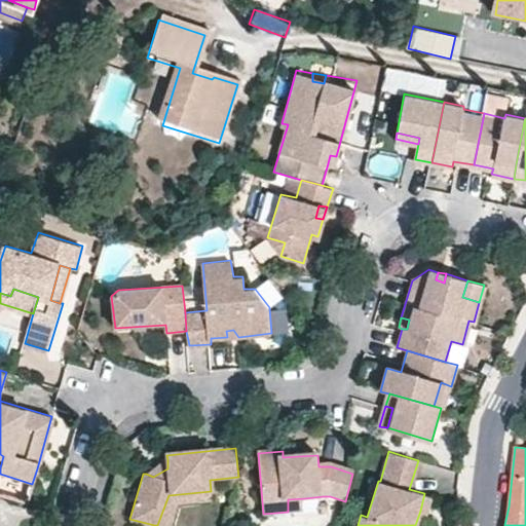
[(167,468),(167,459),(146,474),(153,477),(167,468)]
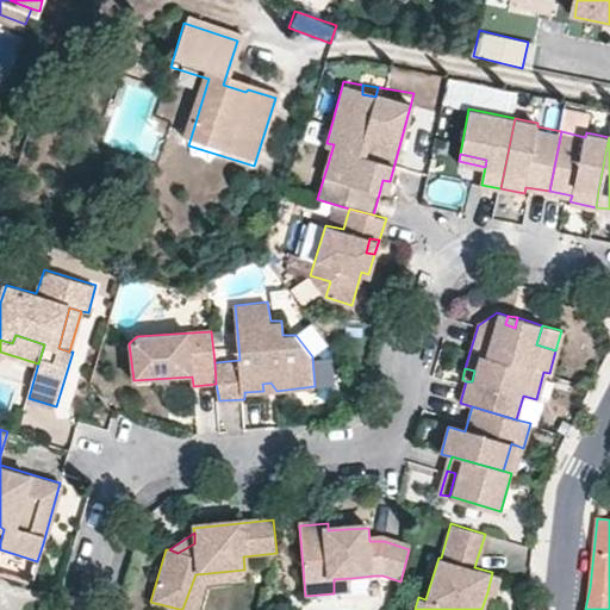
[(439,558),(431,555),(418,597),(425,599),(439,558)]
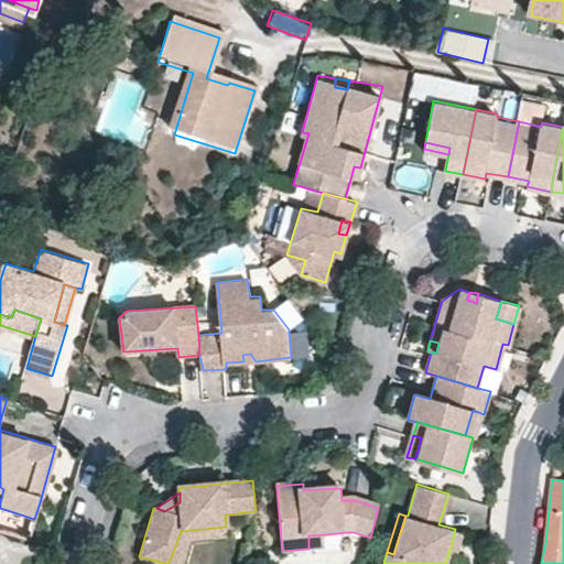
[(169,563),(187,563),(194,546),(228,543),(226,527),(181,531),(169,563)]
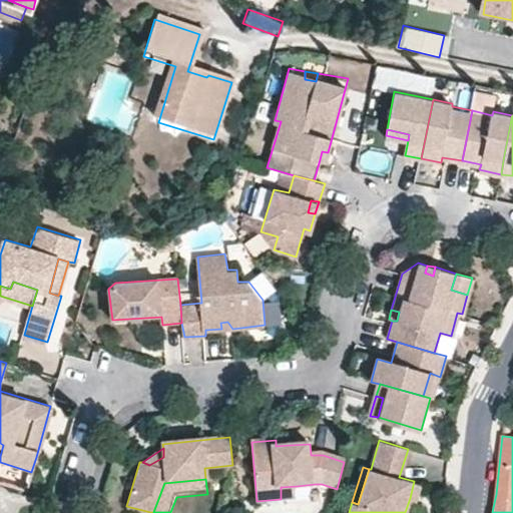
[(421,482),(414,481),(410,498),(415,500),(421,482)]
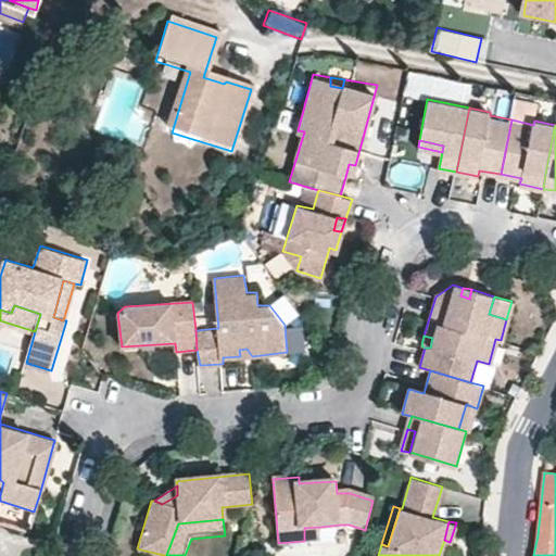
[(304,528),(304,541),(321,540),(321,527),(304,528)]
